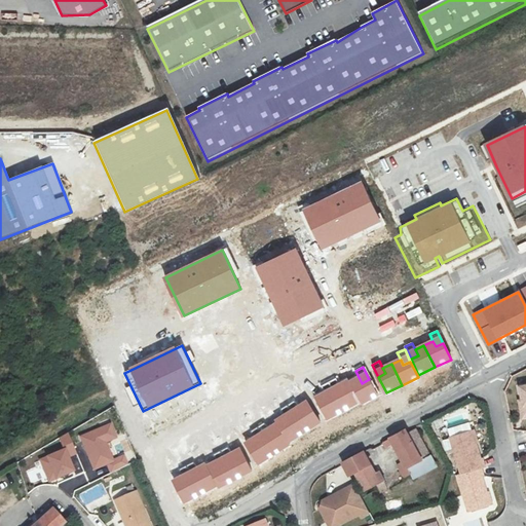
[(377,395),(369,379),(362,383),(359,377),(350,382),(362,403),(377,395)]
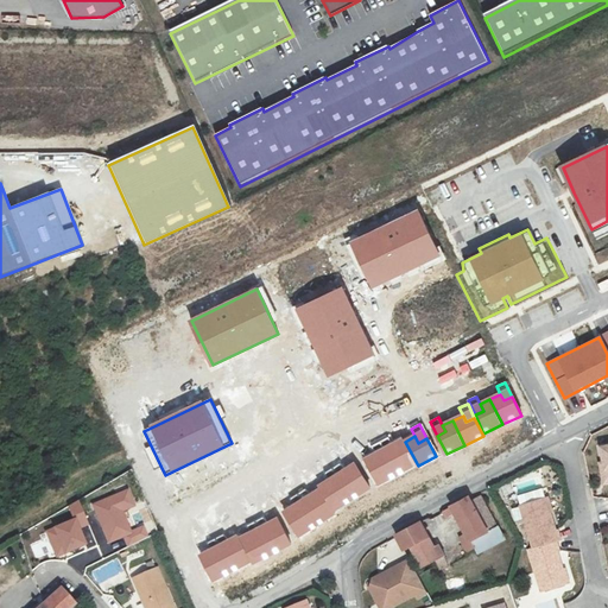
[(388,437),(381,442),(388,456),(397,451),(393,445),(388,437)]
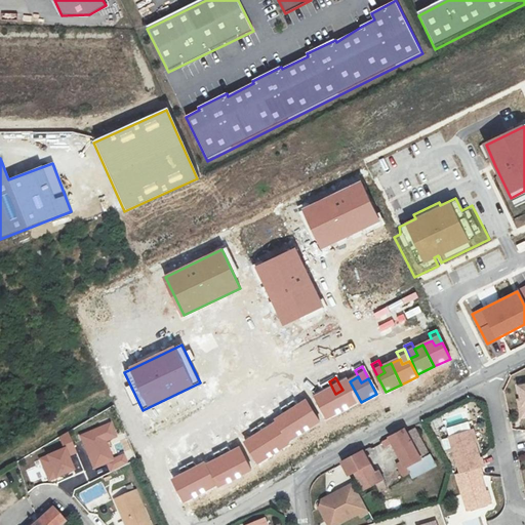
[(342,390),(335,394),(345,409),(359,401),(348,379),(339,385),(342,390)]
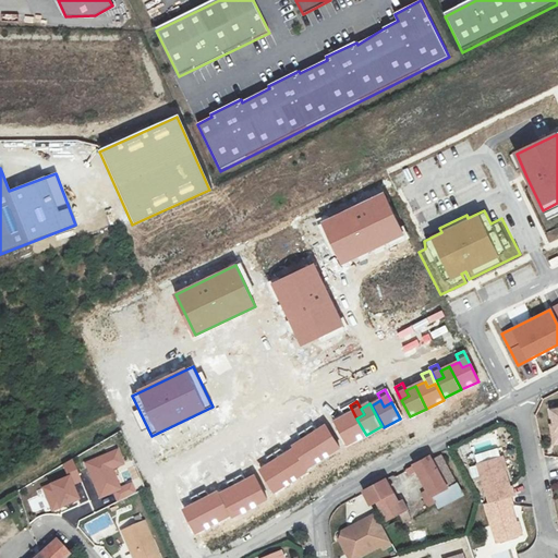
[(356,419),(350,405),(342,410),(346,416),(349,422),(356,419)]
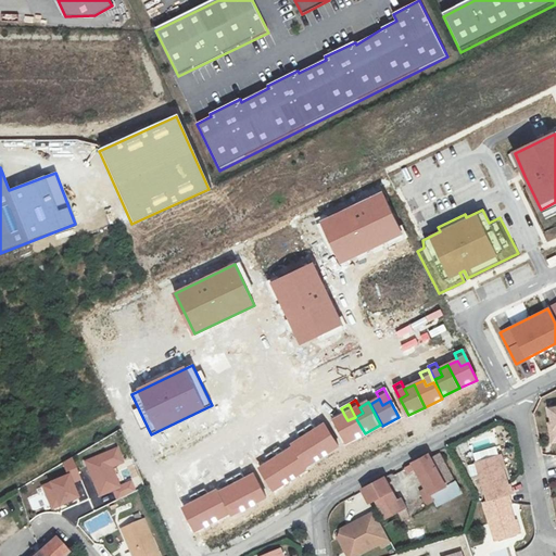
[(365,433),(355,417),(348,420),(344,415),(336,420),(348,442),(365,433)]
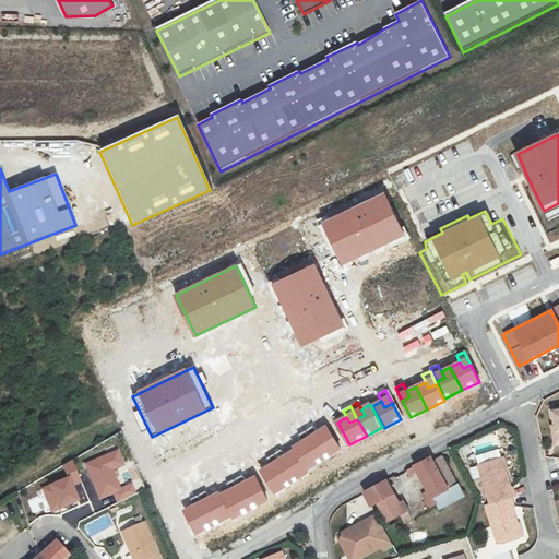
[(312,426),(305,430),(313,442),(320,438),(317,432),(312,426)]
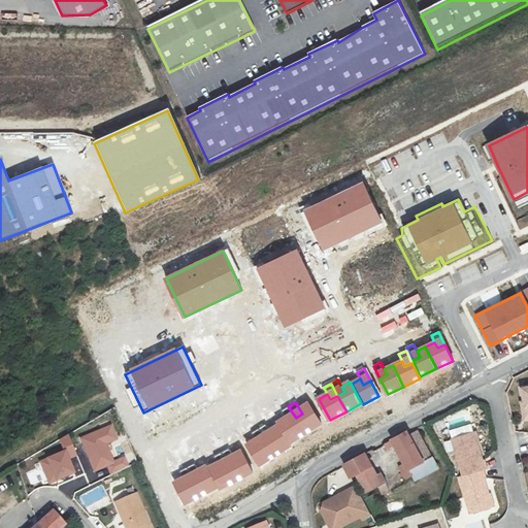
[(302,414),(296,418),(305,433),(320,424),(306,403),(299,408),(302,414)]
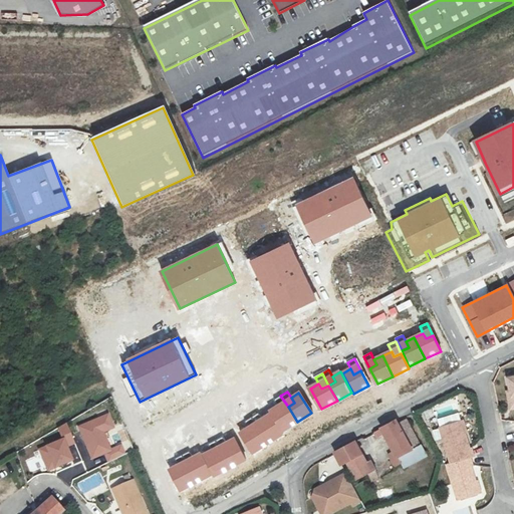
[(288,407),(280,396),(274,400),(278,406),(281,412),(288,407)]
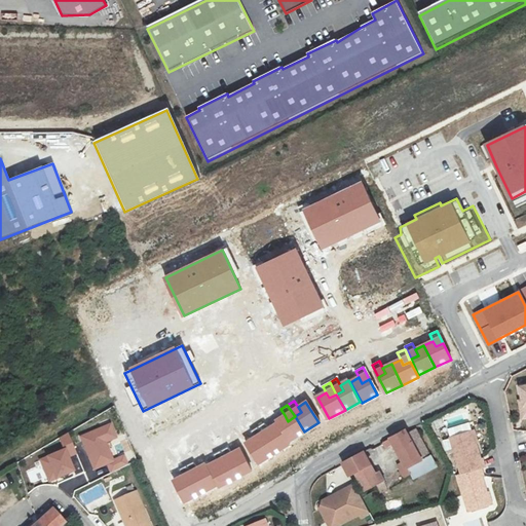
[(304,431),(295,416),(288,421),(285,415),(275,421),(289,441),(304,431)]
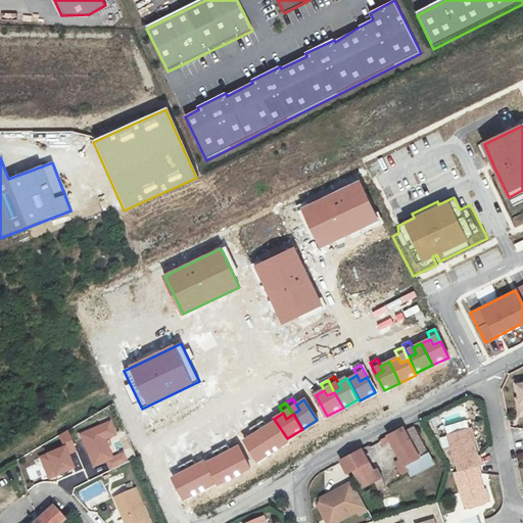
[(263,420),(256,424),(264,436),(271,432),(267,426),(263,420)]
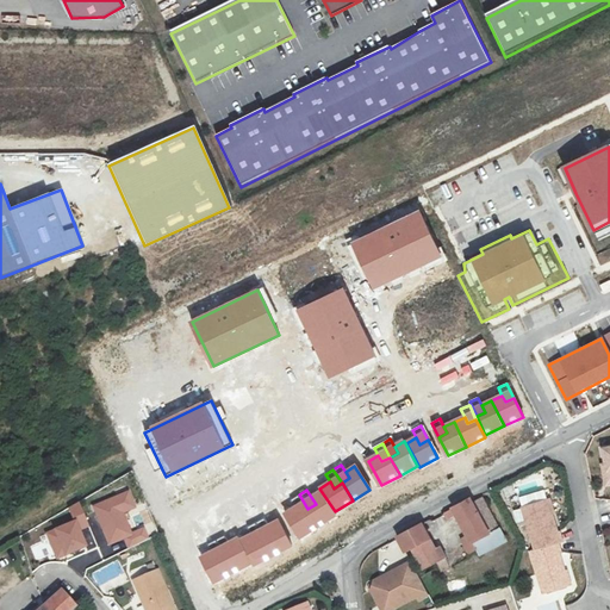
[(316,504),(307,509),(319,526),(336,515),(321,491),(311,497),(316,504)]
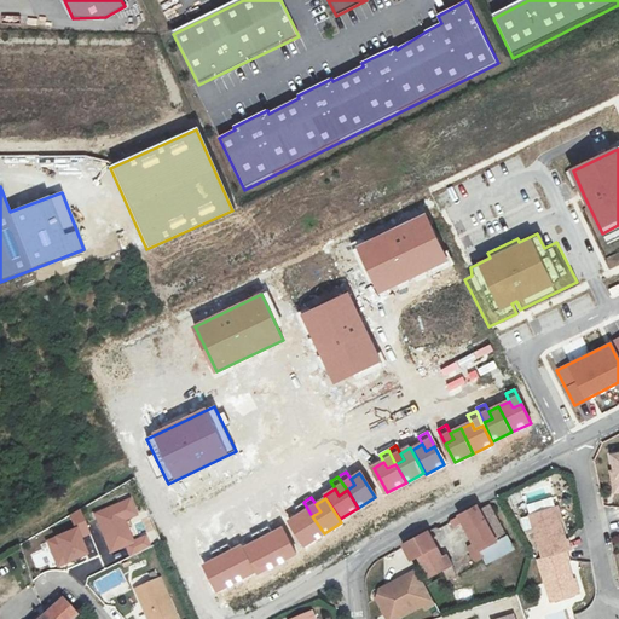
[(137,516),(131,502),(96,516),(105,539),(110,538),(116,551),(127,548),(132,560),(151,550),(145,539),(133,544),(123,522),(137,516)]
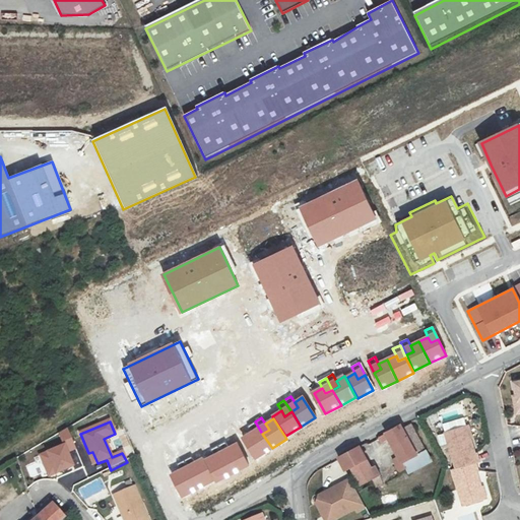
[(262,434),(255,421),(248,427),(252,433),(256,438),(262,434)]
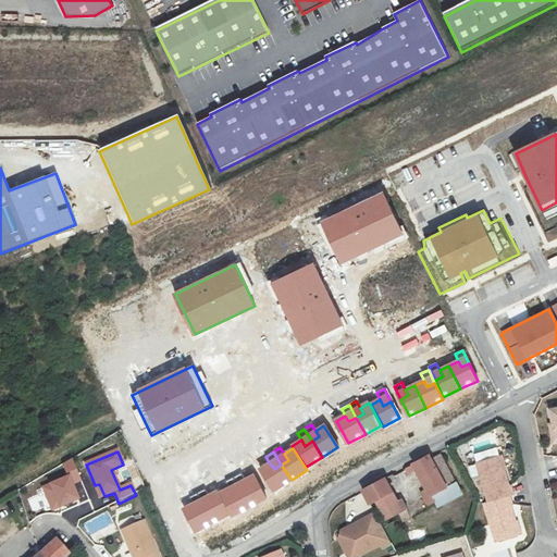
[(431,454),(408,466),(410,471),(418,468),(429,490),(423,493),(429,504),(435,500),(436,503),(459,491),(442,456),(434,459),(431,454)]
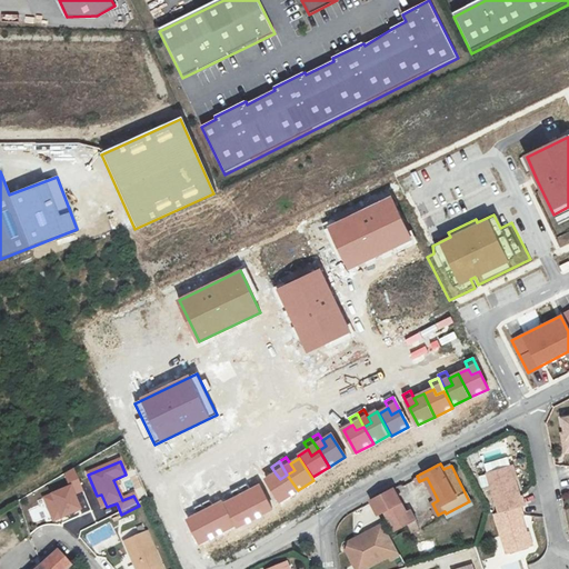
[(520,496),(510,466),(487,473),(499,512),(521,506),(525,505),(522,496),(520,496)]
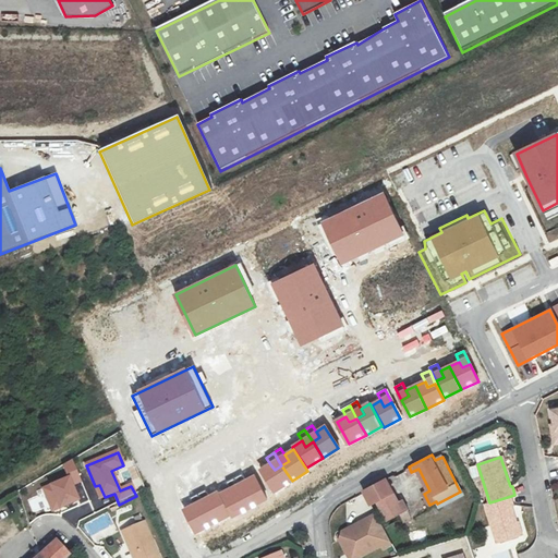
[(63,466),(69,480),(44,489),(52,512),(74,504),(72,500),(77,498),(72,486),(82,483),(72,461),(63,466)]
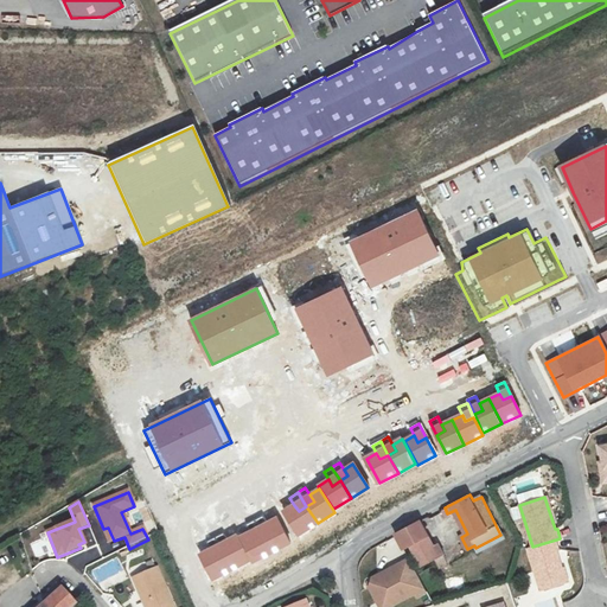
[(318,523),(306,506),(299,511),(294,505),(285,511),(300,535),(318,523)]
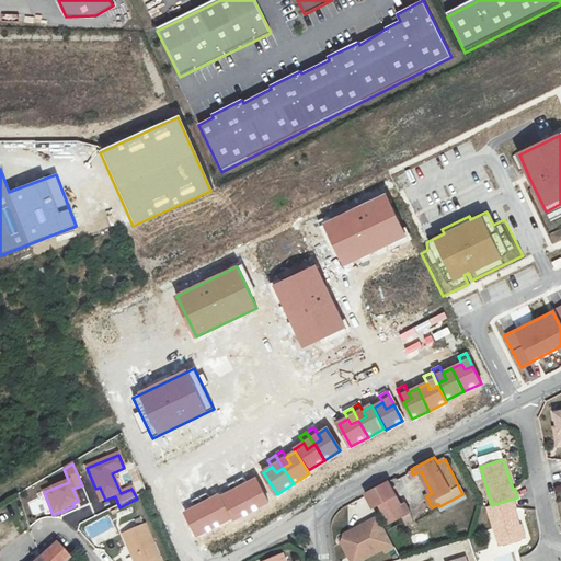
[(243,477),(236,480),(243,493),(251,490),(248,483),(243,477)]
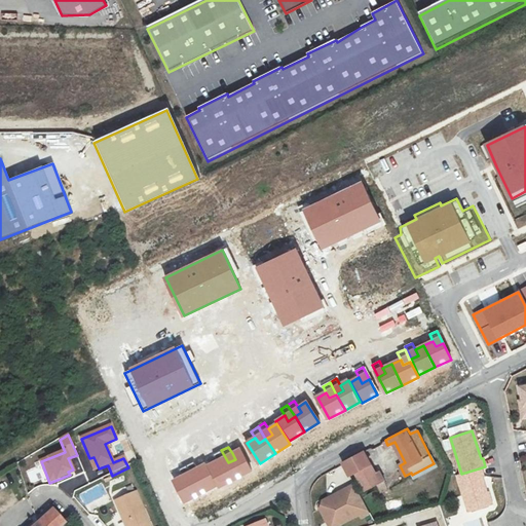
[(235,459),(228,462),(236,478),(252,470),(240,449),(232,453),(235,459)]
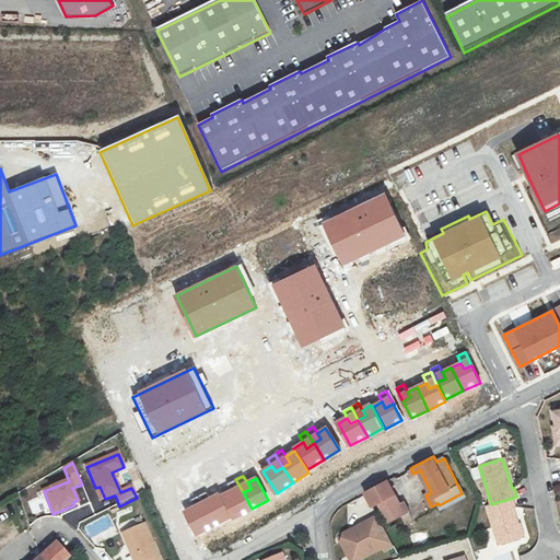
[(243,492),(235,479),(229,483),(232,491),(235,497),(243,492)]
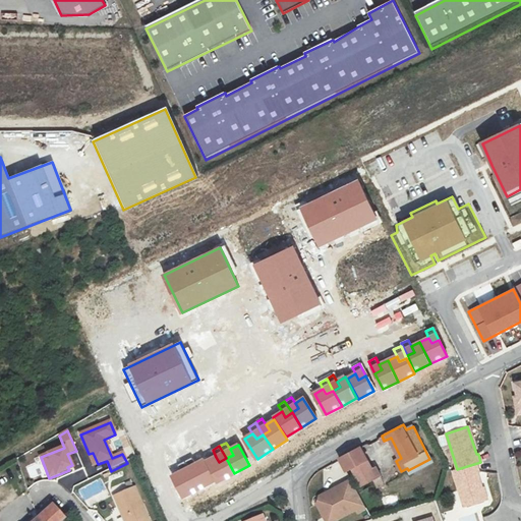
[(375,475),(361,446),(341,457),(348,471),(353,469),(361,485),(373,479),(378,487),(386,483),(380,474),(375,475)]
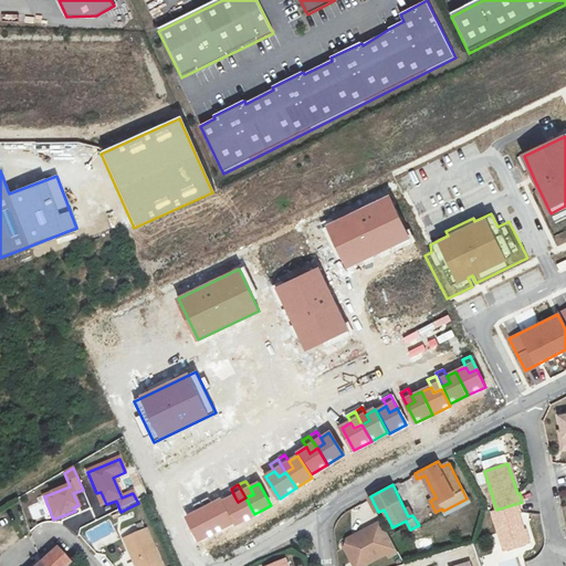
[(101,492),(96,493),(102,506),(106,504),(101,492)]
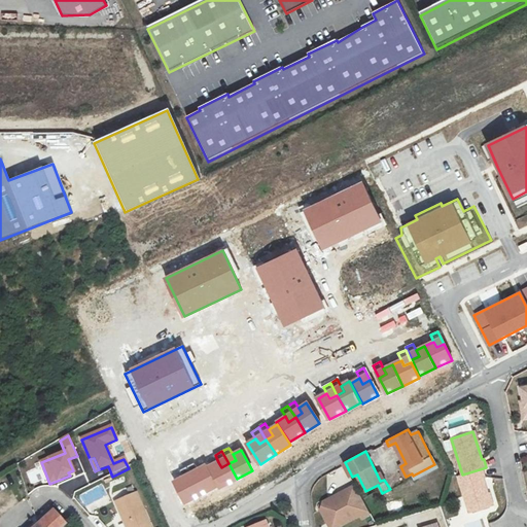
[(237,479),(229,463),(221,467),(218,462),(209,466),(221,488),(237,479)]
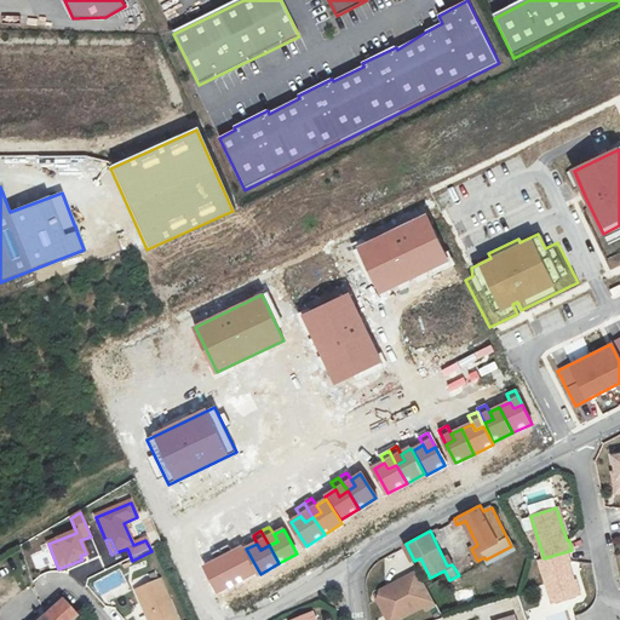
[(228,545),(219,549),(228,563),(235,560),(231,552),(228,545)]
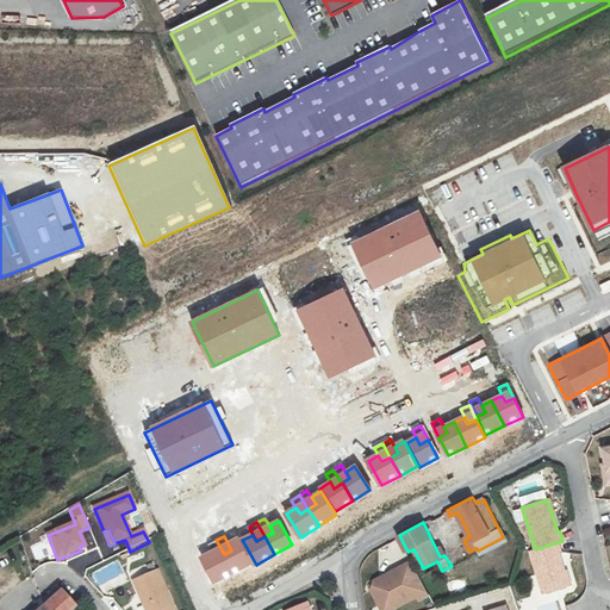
[(231,551),(224,554),(234,572),(251,562),(237,539),(228,543),(231,551)]
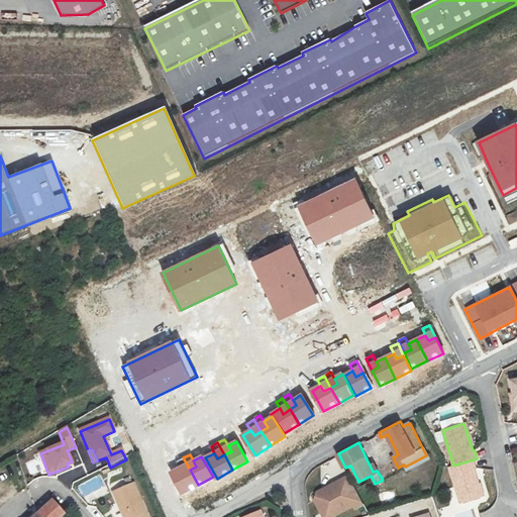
[(190,470),(183,457),(176,461),(180,469),(183,474),(190,470)]
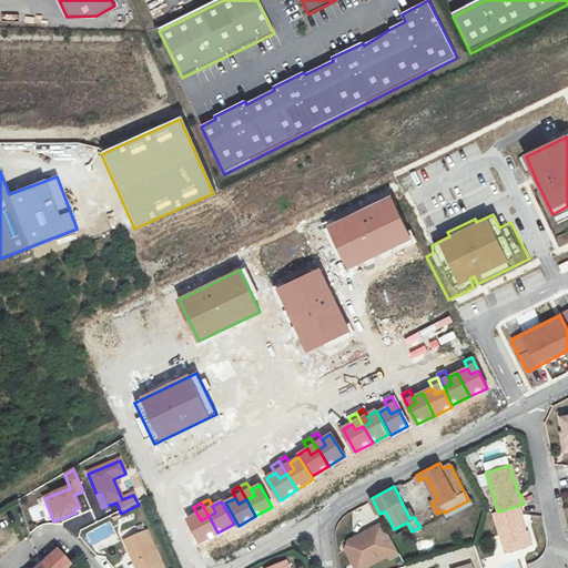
[(507,553),(530,545),(521,515),(523,514),(520,505),(498,511),(495,513),(507,553)]
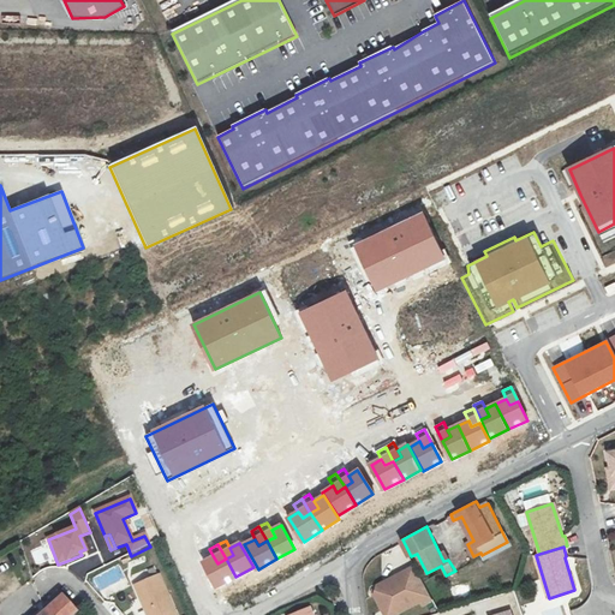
[(236,577),(226,559),(218,563),(214,557),(203,562),(218,587),(236,577)]
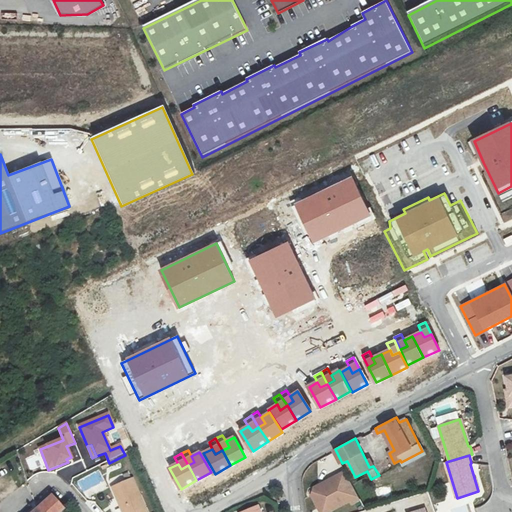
[(345,486),(352,482),(346,471),(339,475),(345,486)]
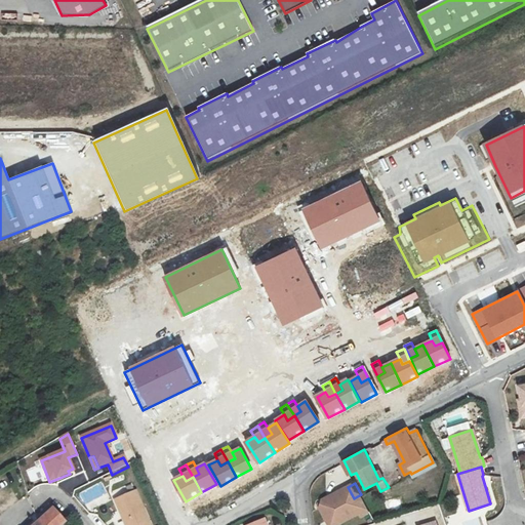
[(354,498),(348,487),(332,495),(333,496),(323,502),(321,508),(328,520),(336,516),(339,523),(360,512),(362,516),(370,512),(361,494),(354,498)]
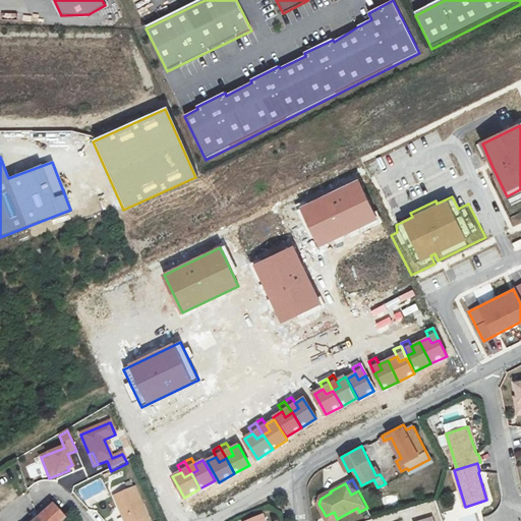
[(147,520),(132,489),(114,497),(125,520),(147,520)]
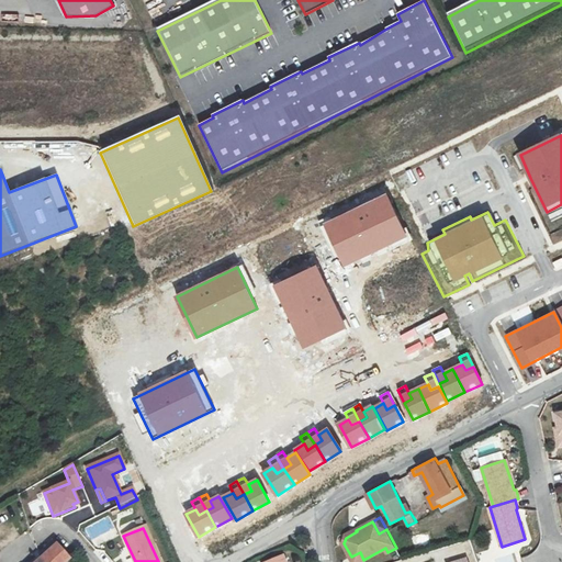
[(43,559),(45,561),(65,561),(71,558),(58,543),(43,559)]
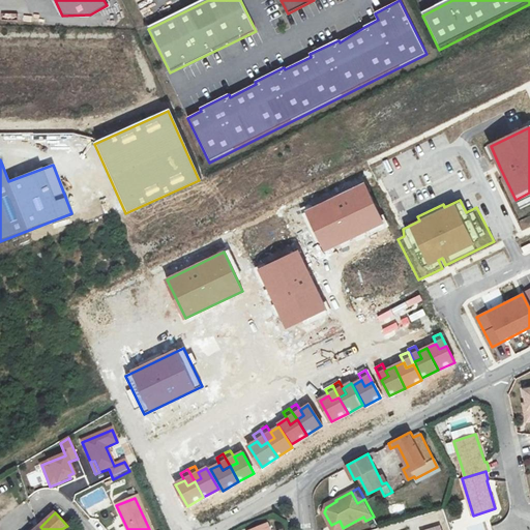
[(123,529),(119,517),(111,520),(115,529),(123,529)]
